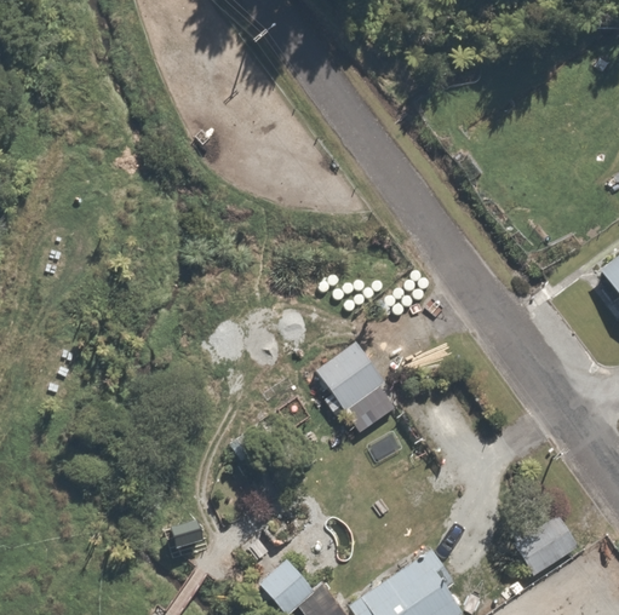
[(618,251),(596,266),(618,299),(618,251)]
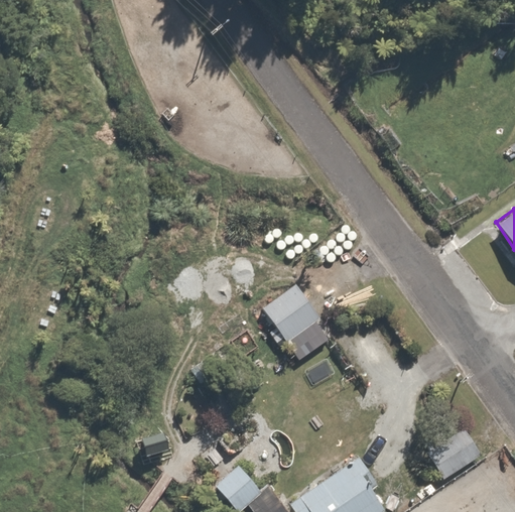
[(294,285),(263,304),(286,342),(317,323),(294,285)]
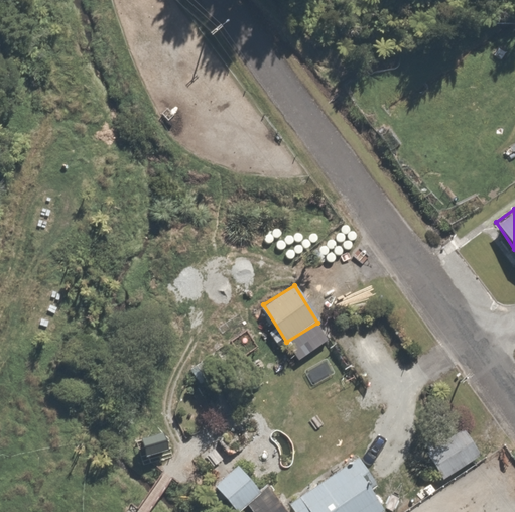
[(461,428),(426,452),(445,481),(480,457),(461,428)]
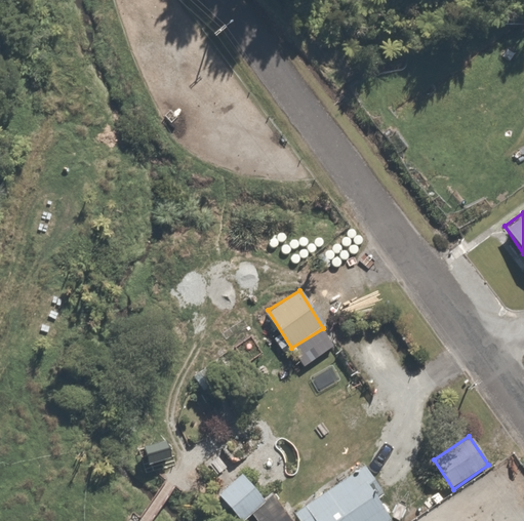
[(272,495),(246,468),(219,493),(244,520),(246,520),(252,514),(272,495)]
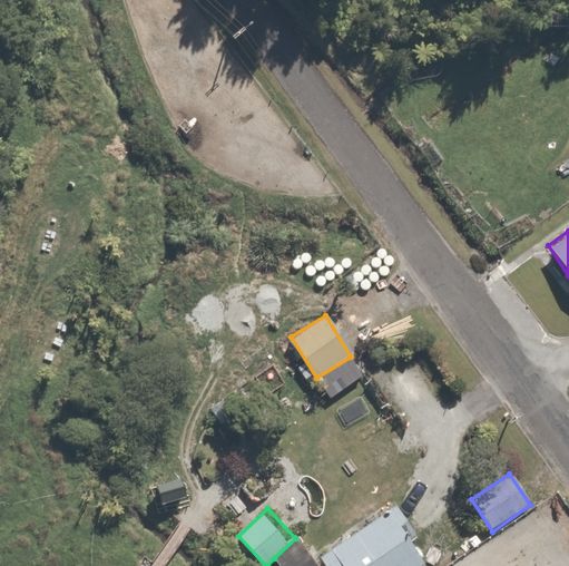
[(423,565),(429,562),(393,508),(319,556),(324,565),(423,565)]
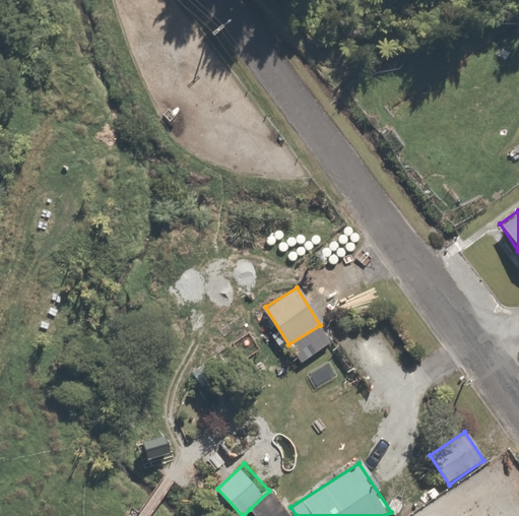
[(250,509),(254,515),(288,515),(269,491),(250,509)]
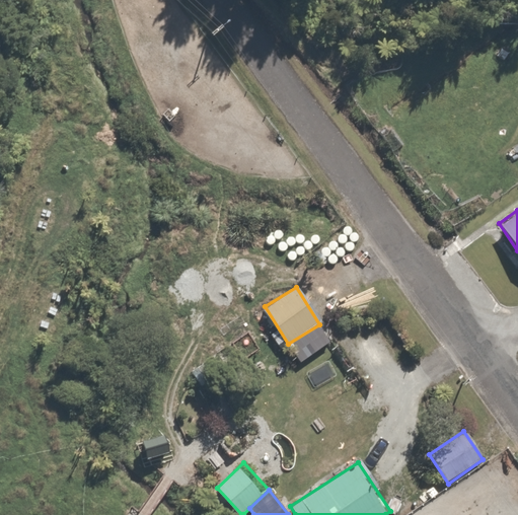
All buildings are outlined.
